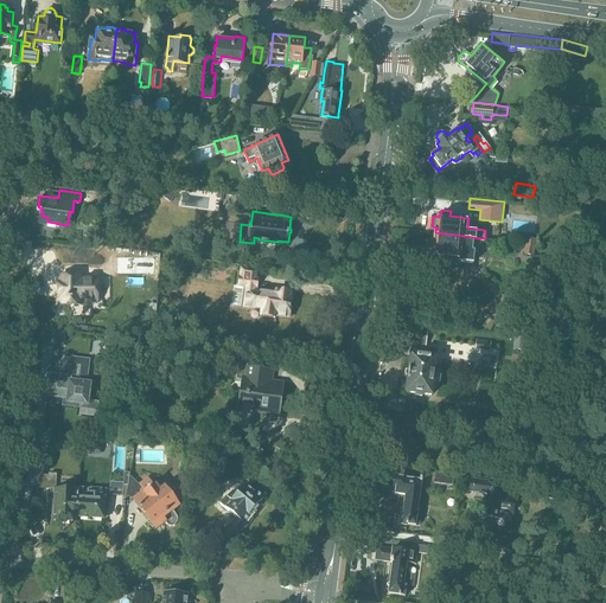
[(474,237),(435,232),(434,239),(437,239),(435,252),(446,254),(445,258),(447,261),(458,262),(460,260),(460,258),(474,260),(476,249),(478,249),(479,238),(474,237)]
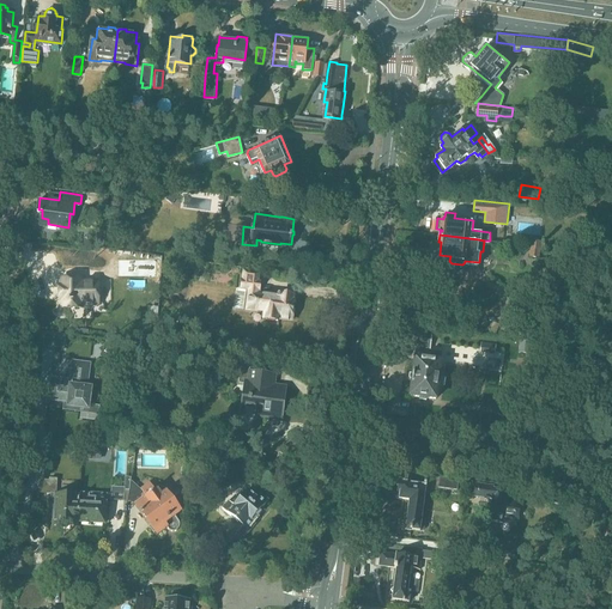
[(279,316),(294,317),(296,296),(294,296),(294,293),(282,291),(282,293),(278,293),(260,291),(261,279),(259,279),(260,269),(244,268),(243,285),(250,286),(249,303),(255,303),(255,308),(267,309),(266,316),(279,317),(279,316)]
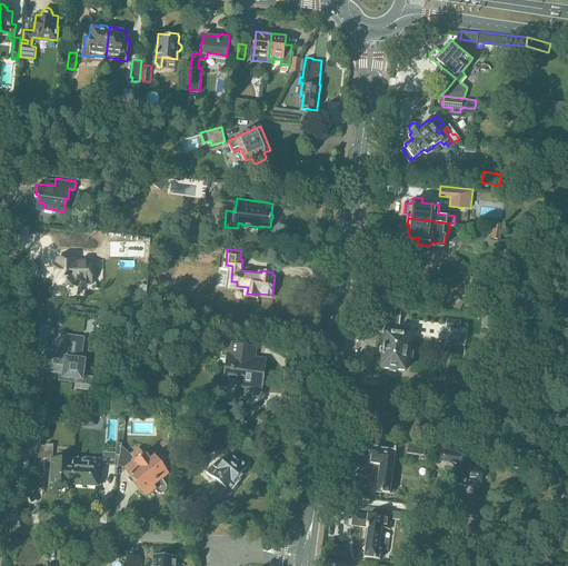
[(59,257),(59,284),(77,284),(77,281),(92,281),(92,259),(77,259),(77,257),(59,257)]
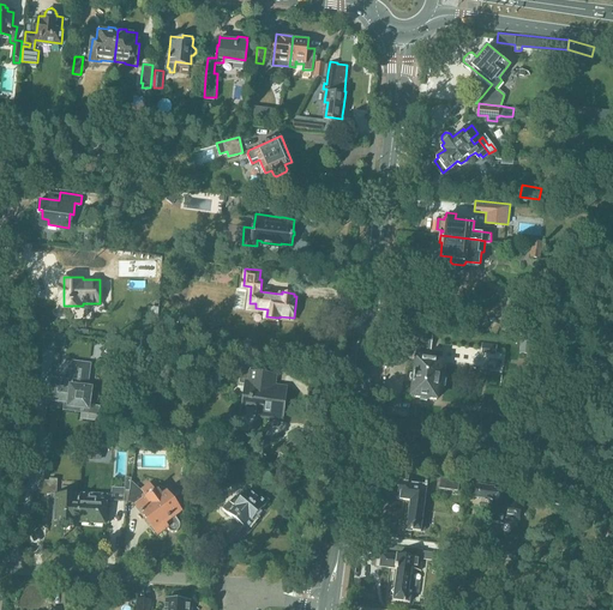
[(502,320),(494,316),(490,327),(497,331),(502,320)]
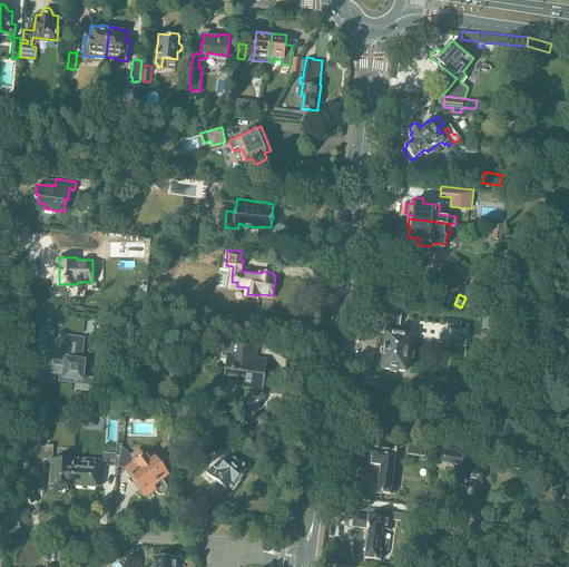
[(491,304),(484,295),(478,301),(484,309),(491,304)]
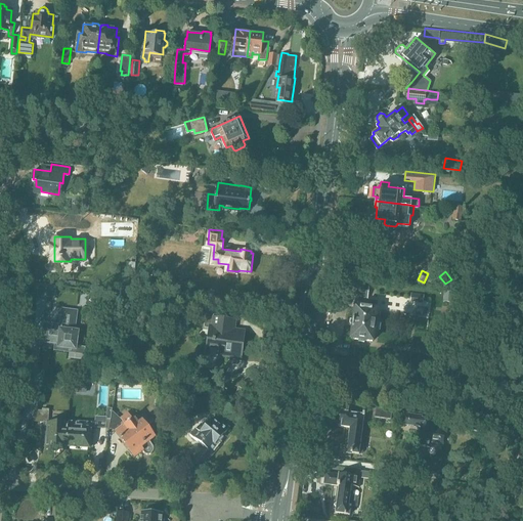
[(368,296),(368,294),(371,281),(358,280),(356,295),(368,296)]
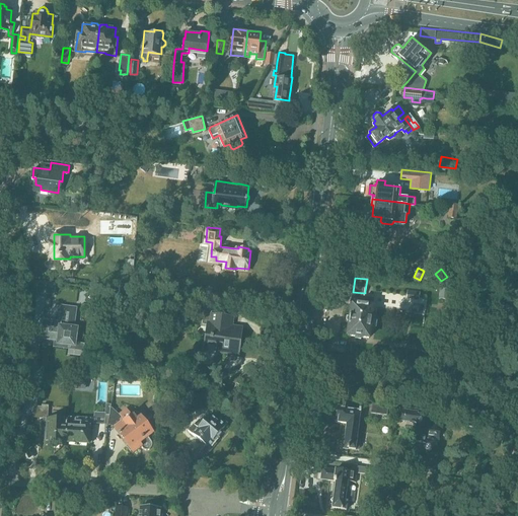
[(55,293),(57,281),(49,280),(47,292),(55,293)]
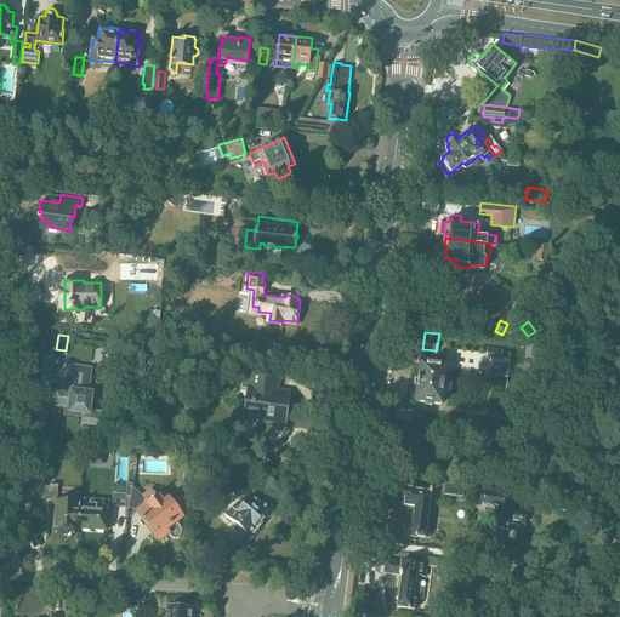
[(529,342),(528,350),(528,353),(536,354),(538,343),(529,342)]
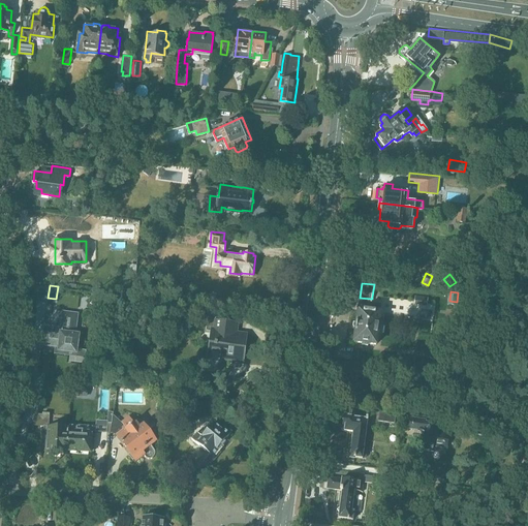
[(406,313),(408,298),(383,295),(382,302),(381,310),(406,313)]
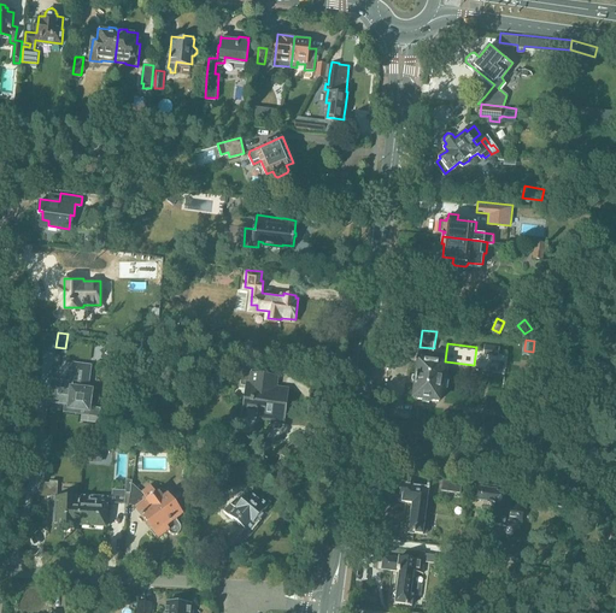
[(488,349),(476,347),(474,365),(505,370),(508,352),(496,349),(488,348),(488,349)]
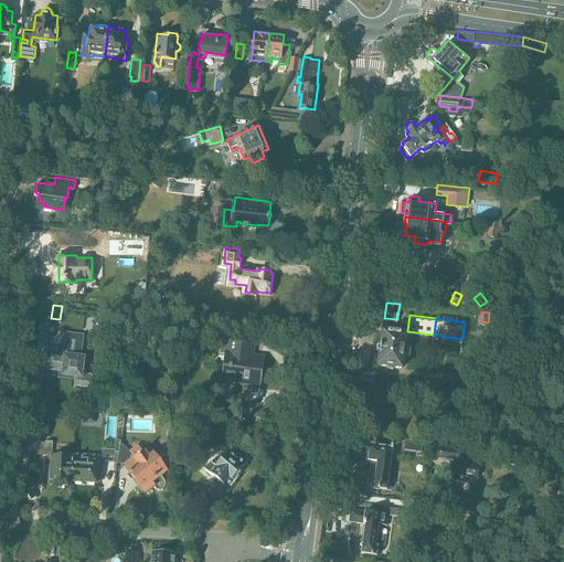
[(407,331),(408,322),(385,319),(384,328),(382,342),(379,342),(378,347),(381,348),(380,362),(387,363),(387,366),(394,367),(394,364),(402,366),(405,341),(407,340),(408,336),(406,333),(407,331)]
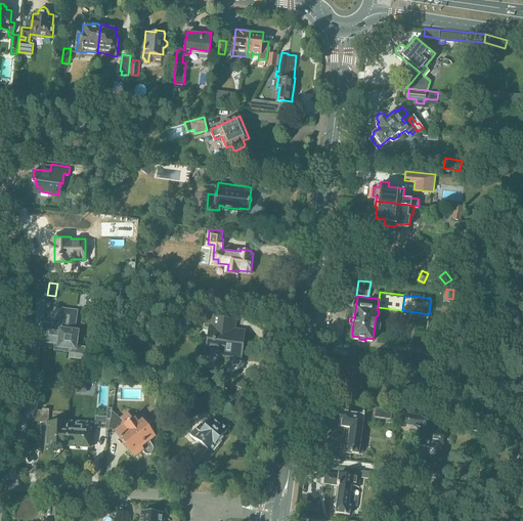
[(45,321),(43,339),(59,341),(58,345),(76,347),(79,330),(75,329),(77,309),(63,307),(61,323),(54,322),(54,321),(51,320),(51,321),(45,321)]
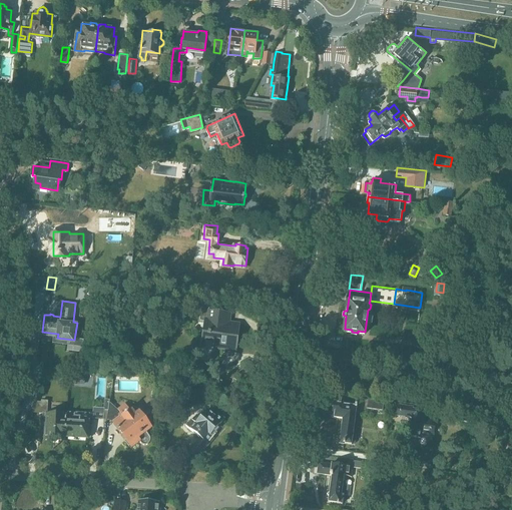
[(240,321),(230,320),(231,312),(200,308),(199,320),(207,321),(205,339),(214,340),(213,347),(236,350),(240,321)]
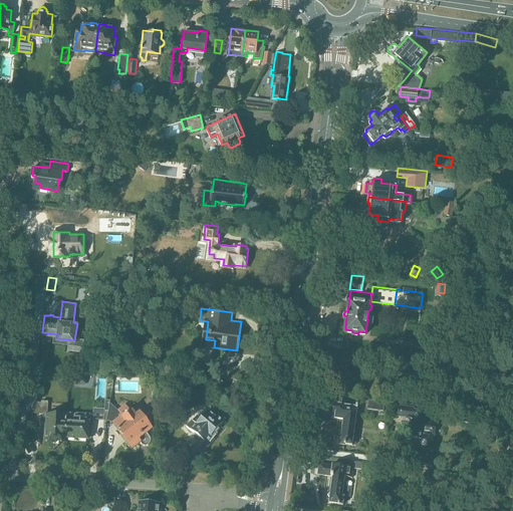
[(360,386),(361,376),(368,377),(369,362),(364,362),(365,352),(355,351),(349,351),(349,357),(350,357),(350,360),(340,359),(338,373),(348,374),(348,376),(346,376),(345,384),(347,384),(347,386),(360,388),(361,386),(360,386)]
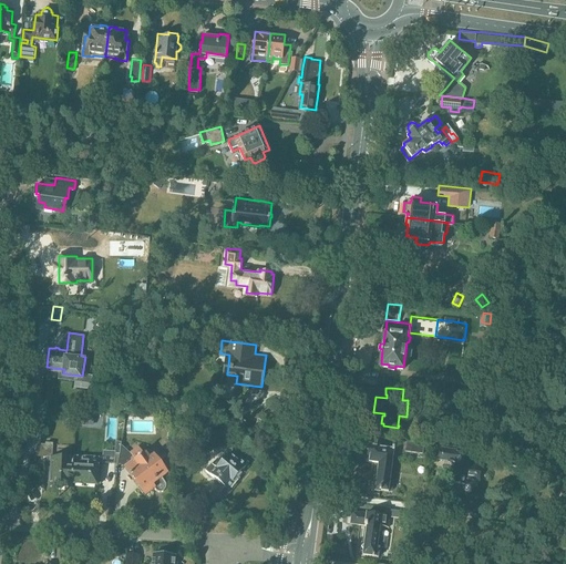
[(369,444),(368,454),(371,454),(370,459),(380,460),(376,486),(382,488),(382,489),(390,489),(391,489),(392,489),(392,488),(393,486),(393,485),(393,484),(392,483),(392,482),(391,482),(390,482),(390,480),(391,472),(394,448),(395,448),(395,445),(393,445),(393,447),(381,444),(382,439),(370,437),(369,443),(369,444)]
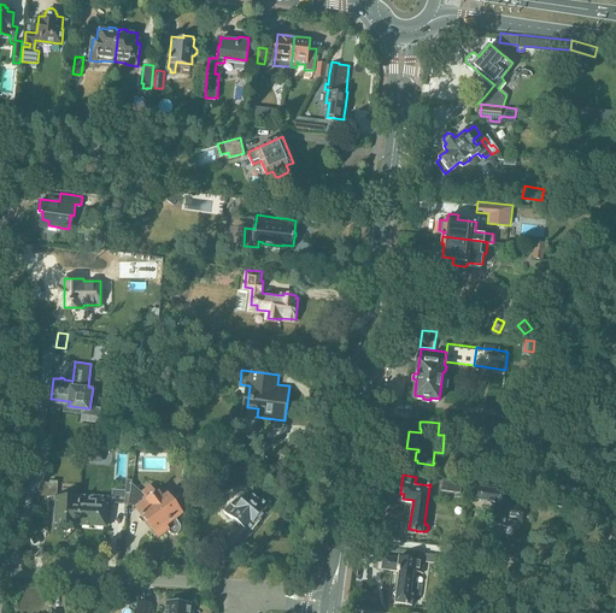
[(463,479),(444,477),(441,488),(461,490),(463,479)]
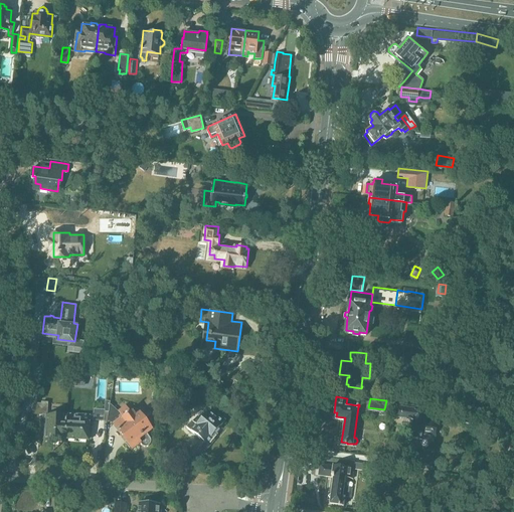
[(65,432),(66,413),(47,412),(48,400),(37,399),(34,411),(44,411),(44,417),(47,417),(46,439),(65,441),(65,436),(66,432),(65,432)]
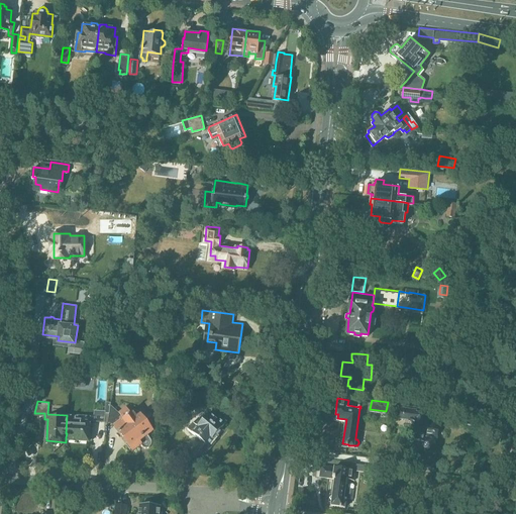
[(151,439),(146,432),(152,428),(145,419),(143,421),(139,415),(136,417),(127,405),(120,411),(124,416),(120,419),(119,418),(117,419),(118,420),(114,423),(133,448),(141,442),(143,445),(144,446),(146,447),(147,447),(148,447),(149,446),(150,446),(151,445),(152,444),(152,443),(152,442),(152,441),(152,440),(152,439),(151,439)]
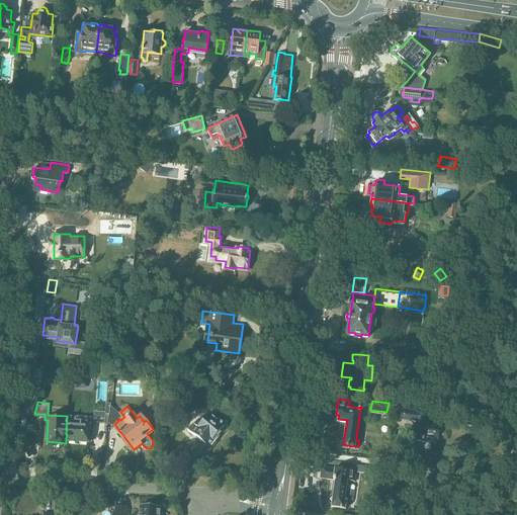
[(427,435),(435,436),(439,437),(441,422),(429,421),(430,412),(418,410),(418,409),(400,406),(398,417),(404,418),(405,416),(416,418),(413,438),(426,440),(427,435)]
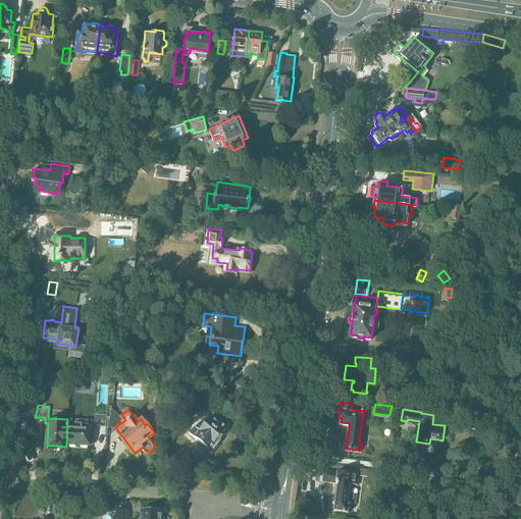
[(67,437),(66,442),(90,444),(90,434),(89,434),(89,429),(91,429),(91,423),(106,424),(107,415),(107,413),(96,413),(96,418),(68,417),(68,419),(67,419),(66,437),(67,437)]
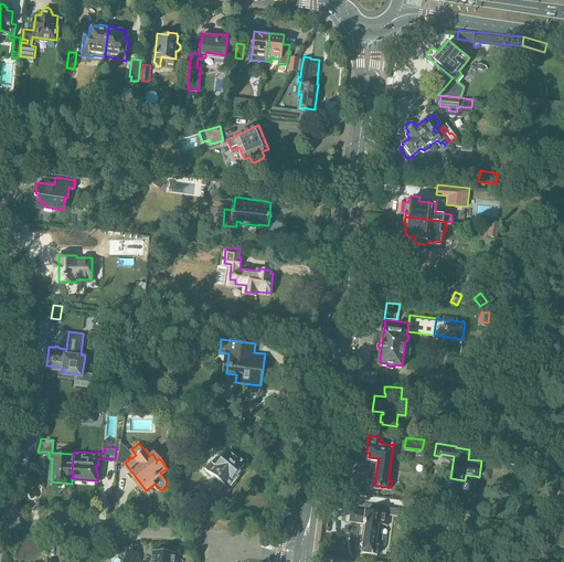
[(205,498),(213,505),(224,491),(226,492),(236,480),(233,477),(248,458),(241,453),(238,456),(229,449),(223,456),(221,454),(214,462),(211,459),(205,466),(224,481),(220,487),(215,487),(205,498)]
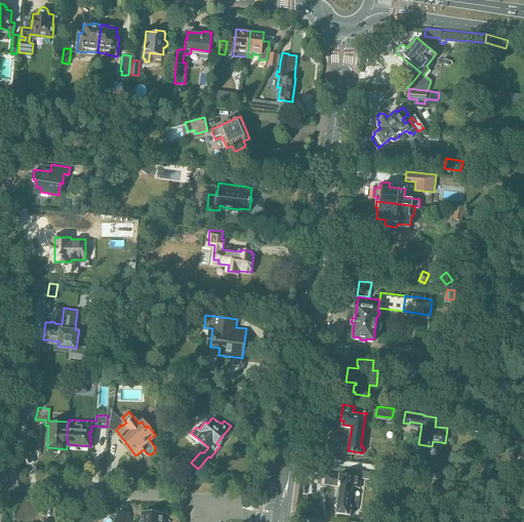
[(174,441),(179,432),(173,428),(167,438),(174,441)]
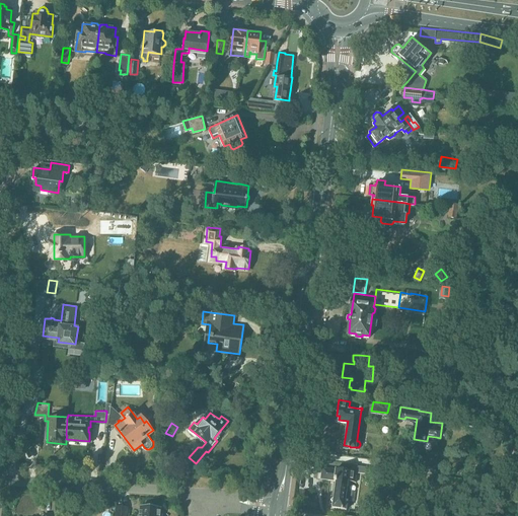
[(439,471),(441,459),(421,457),(419,468),(439,471)]
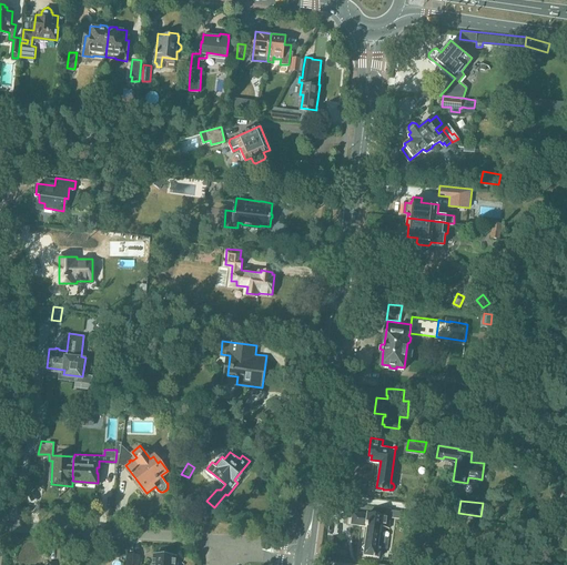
[(368,524),(365,554),(381,556),(382,546),(387,547),(390,536),(381,535),(382,525),(391,526),(392,515),(401,516),(402,510),(381,506),(380,513),(355,510),(354,517),(362,518),(362,524),(368,524)]
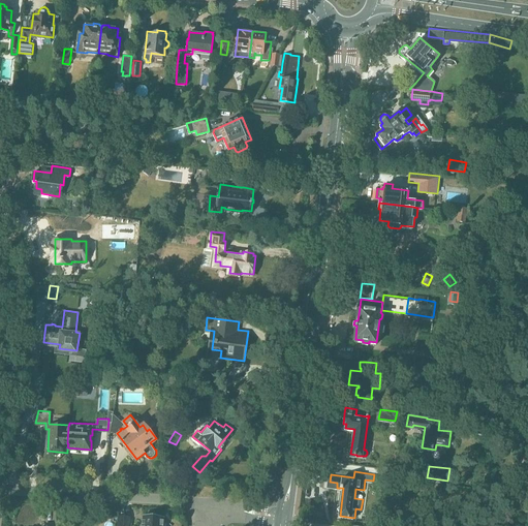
[(130,525),(131,515),(119,514),(118,525),(121,525),(130,525)]
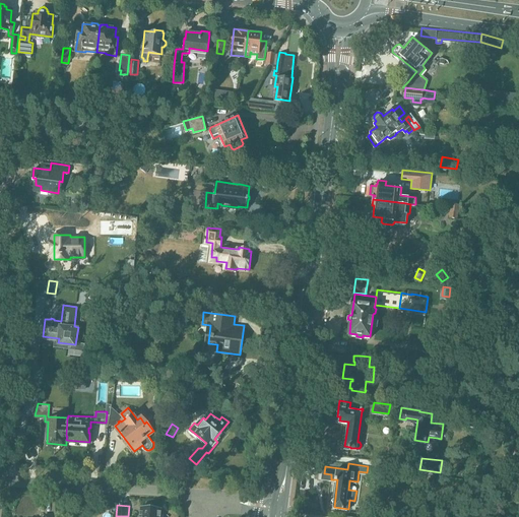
[(158,507),(141,506),(140,516),(157,516),(158,516),(160,516),(163,515),(163,510),(161,508),(158,508),(158,507)]
